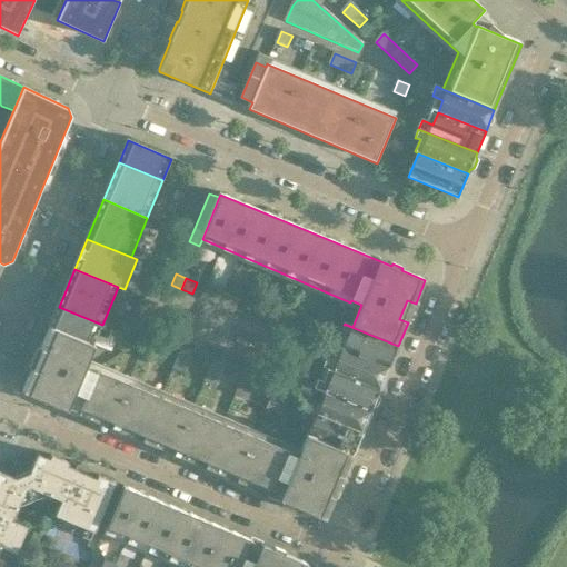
[(225,307),(229,296),(218,291),(214,302),(225,307)]
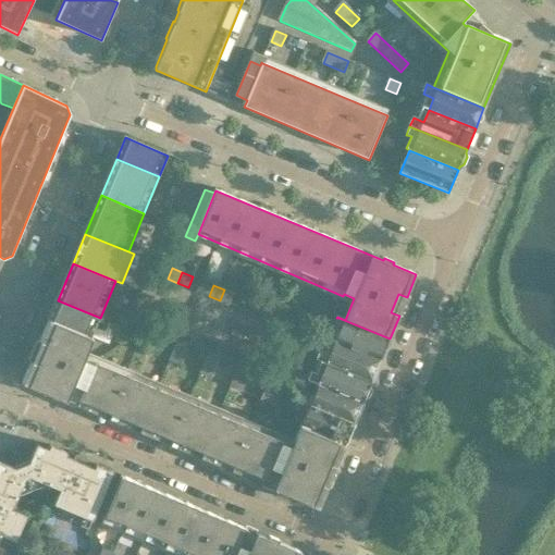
[(230,305),(234,294),(224,290),(220,300),(230,305)]
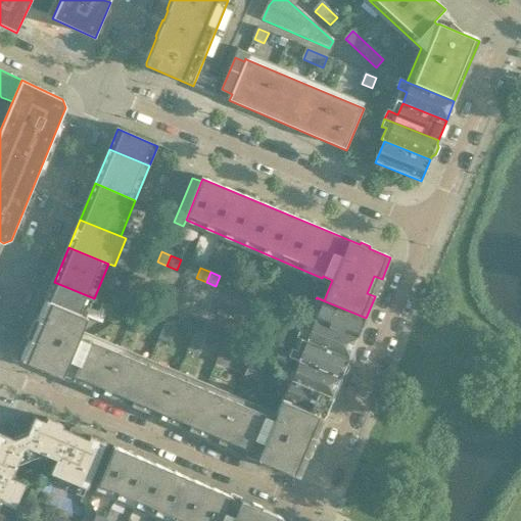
[(86,318),(94,298),(54,282),(46,301),(86,318)]
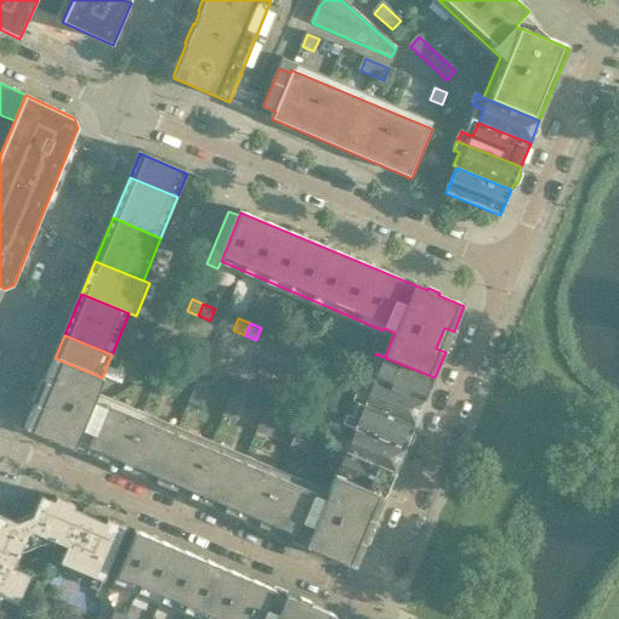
[(291,355),(296,342),(284,338),(279,350),(291,355)]
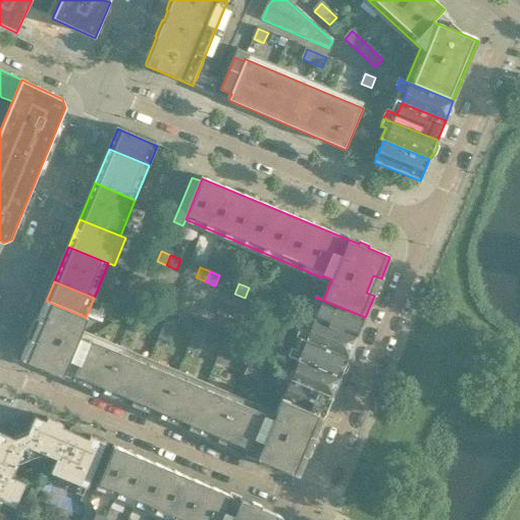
[(254,302),(258,292),(249,288),(245,298),(254,302)]
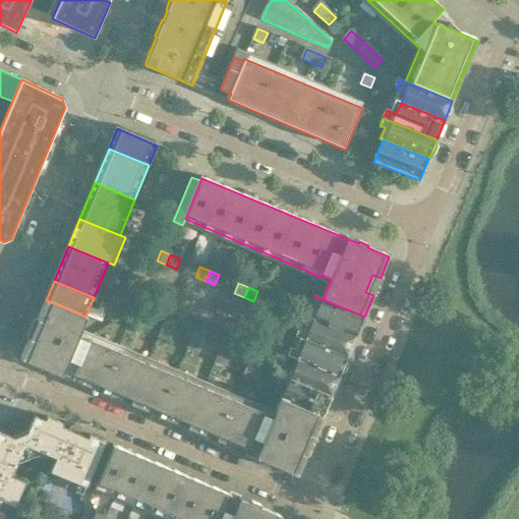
[(278,335),(294,296),(281,290),(265,329),(278,335)]
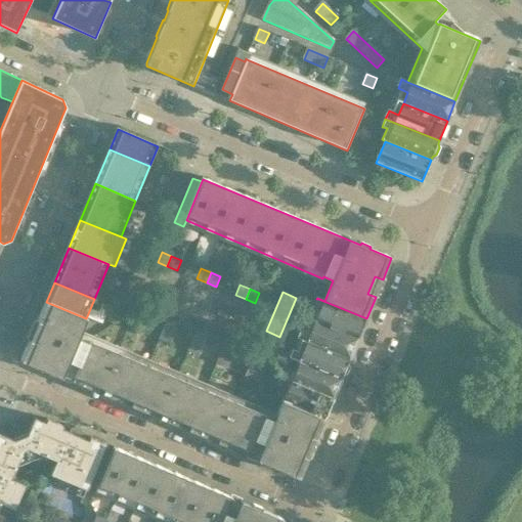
[(357,339),(366,318),(318,299),(314,311),(308,309),(305,317),(315,321),(357,339)]
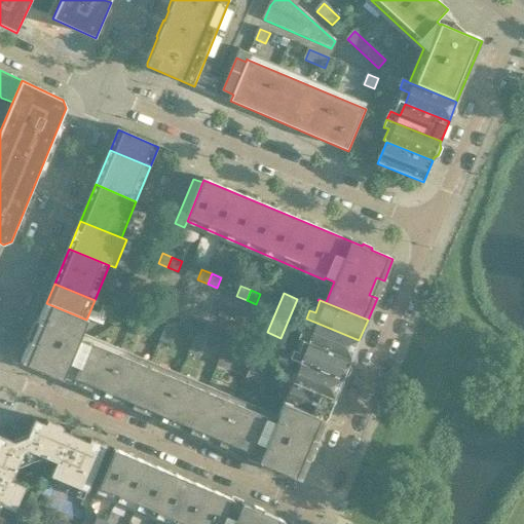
[(159,421),(177,379),(90,342),(89,344),(80,341),(88,321),(86,320),(46,303),(37,324),(45,328),(38,344),(30,341),(22,363),(43,372),(42,374),(51,378),(52,376),(159,421)]
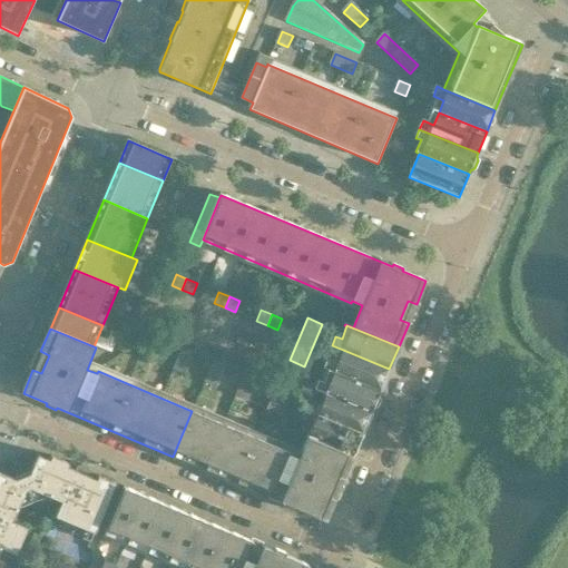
[(157,351),(162,340),(150,335),(146,346),(157,351)]
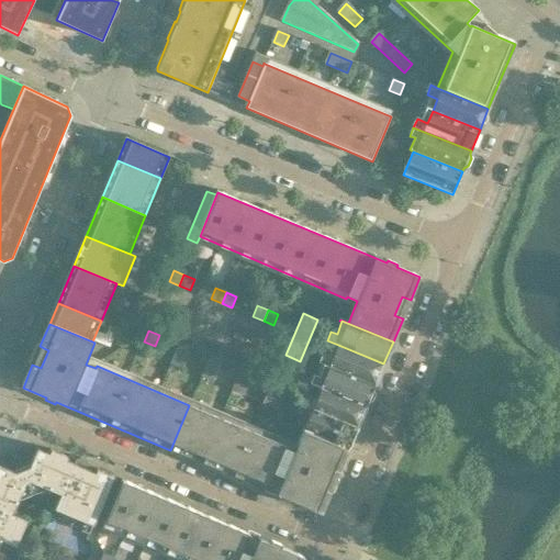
[(150,356),(155,346),(144,342),(140,351),(150,356)]
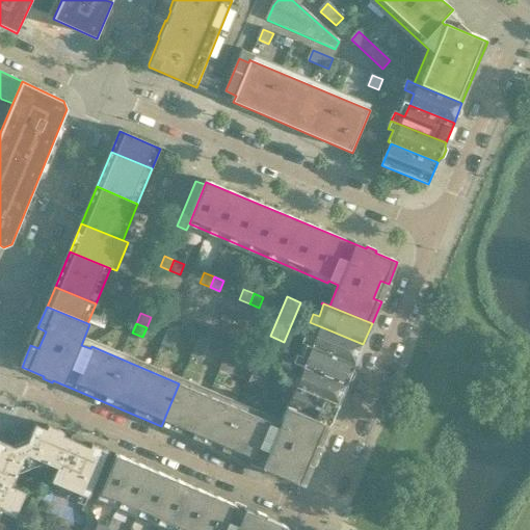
[(177,340),(181,330),(170,325),(166,336),(177,340)]
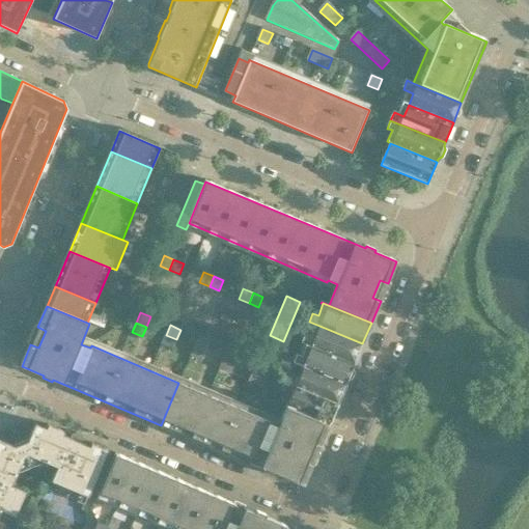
[(354,364),(362,343),(319,326),(315,338),(304,334),(301,342),(304,344),(354,364)]
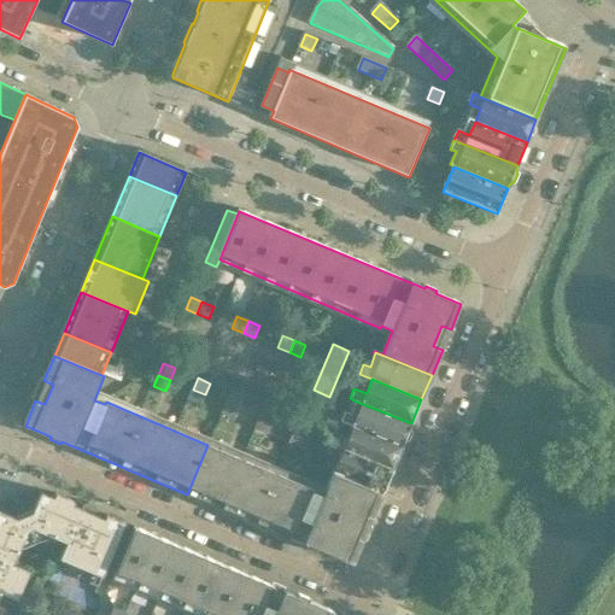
[(200,405),(205,394),(193,390),(188,400),(200,405)]
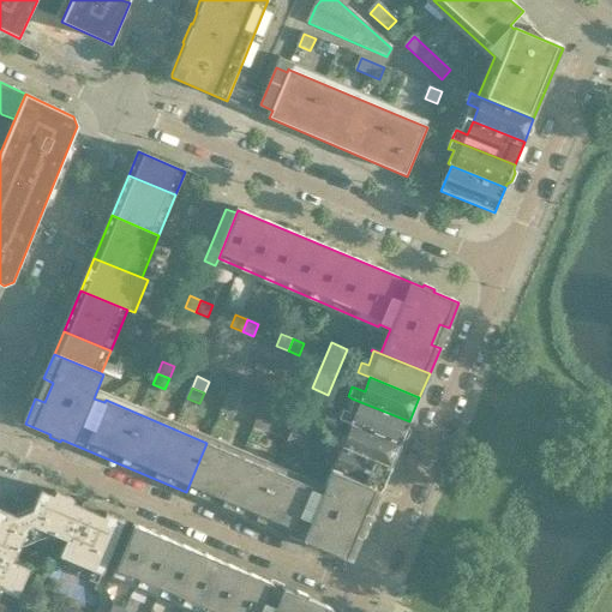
[(238,407),(243,395),(232,390),(227,402),(238,407)]
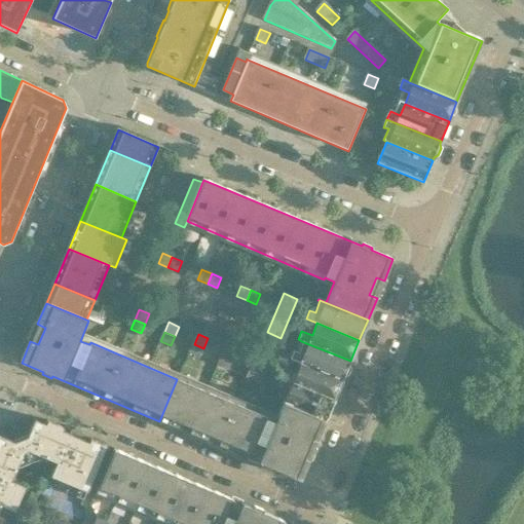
[(261,384),(277,345),(264,339),(248,378),(261,384)]
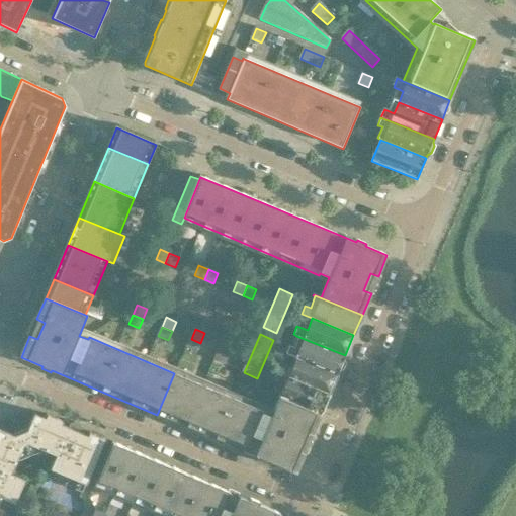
[(337,375),(345,355),(296,336),(292,347),(289,345),(285,354),(295,358),(337,375)]
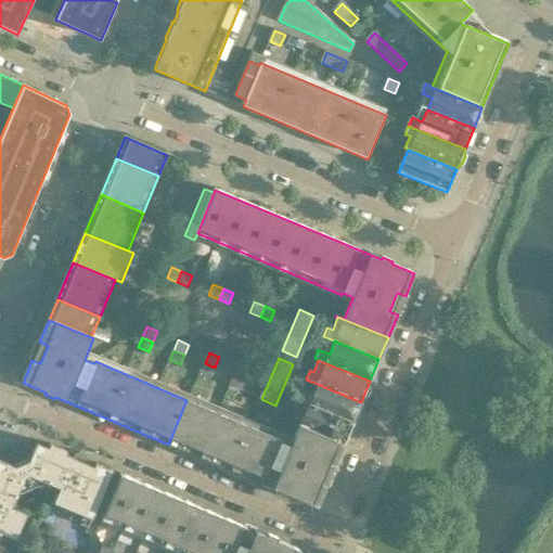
[(210,377),(215,368),(205,363),(201,373),(210,377)]
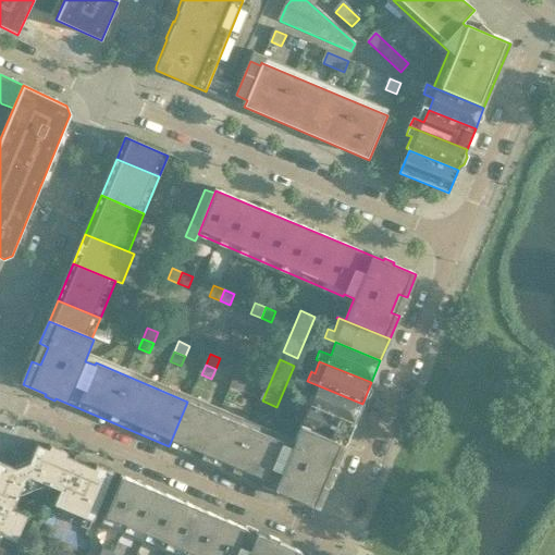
[(246,382),(250,371),(241,367),(236,377),(246,382)]
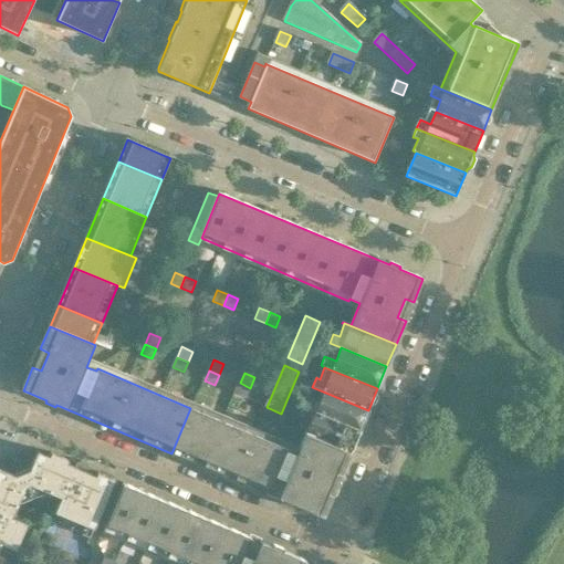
[(246,398),(250,388),(240,383),(236,394),(246,398)]
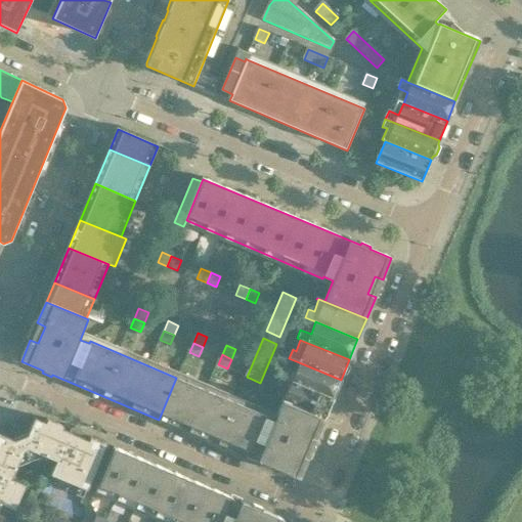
[(333,399),(341,380),(299,362),(295,373),(285,368),(281,378),(333,399)]
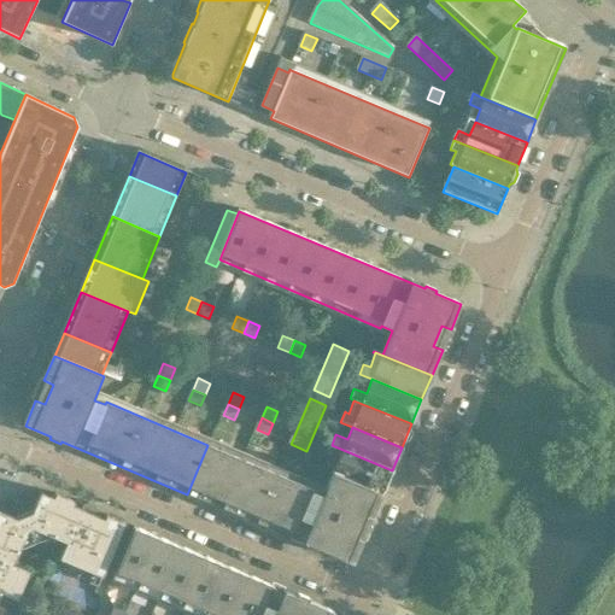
[(314,490),(241,460),(208,445),(187,495),(316,549),(316,551),(327,556),(327,554),(353,564),(363,539),(355,536),(363,515),(372,519),(384,492),(334,472),(323,497),(312,492),(314,490)]
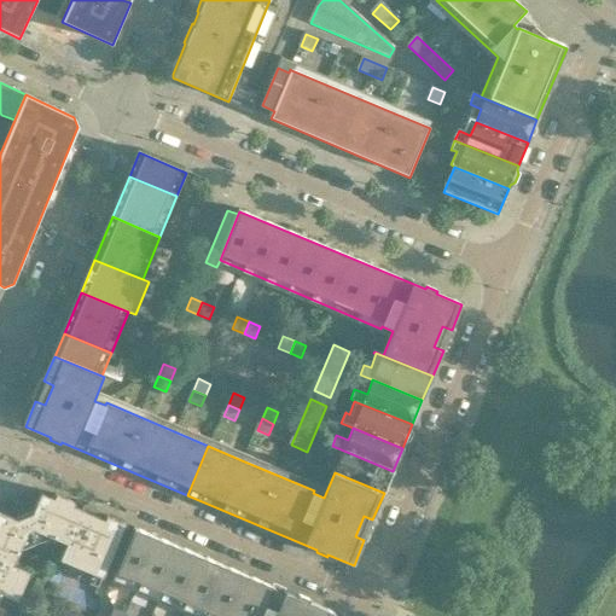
[(393,471),(332,446),(329,454),(341,459),(335,472),(384,493),(393,471)]
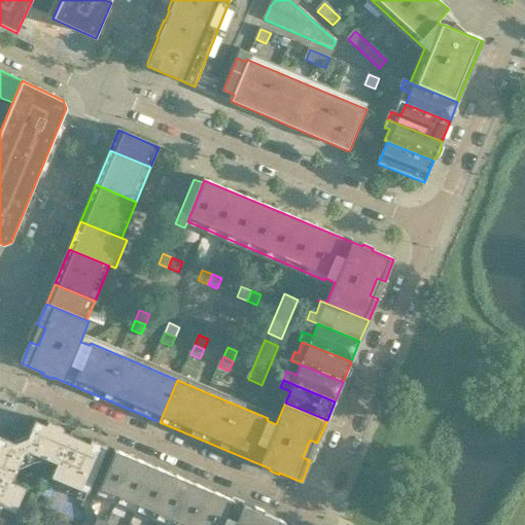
[(89,493),(107,448),(92,441),(90,445),(81,441),(83,436),(81,432),(77,430),(72,432),(71,436),(63,433),(64,429),(48,423),(46,426),(35,422),(28,439),(23,442),(27,453),(29,452),(58,464),(51,478),(89,493)]
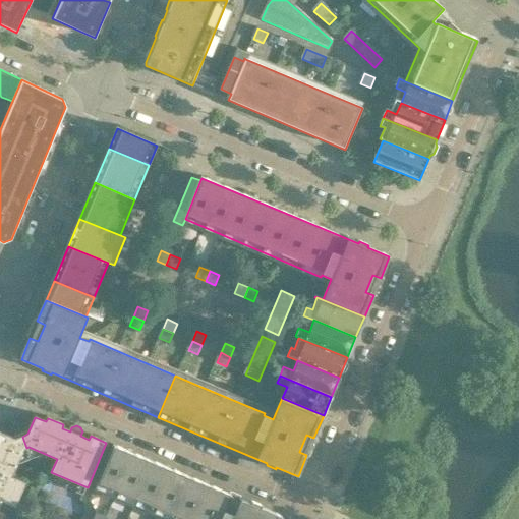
[(25,482),(12,477),(23,449),(26,448),(22,437),(15,439),(0,433),(0,505),(1,502),(15,508),(25,482)]
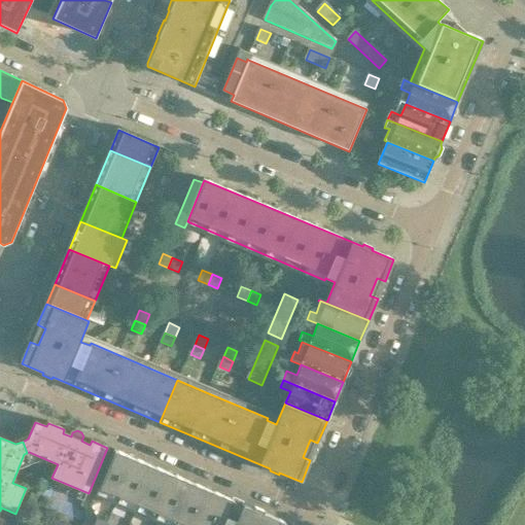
[(284,524),(285,523),(264,514),(265,512),(255,508),(254,510),(115,451),(98,493),(173,524),(284,524)]
